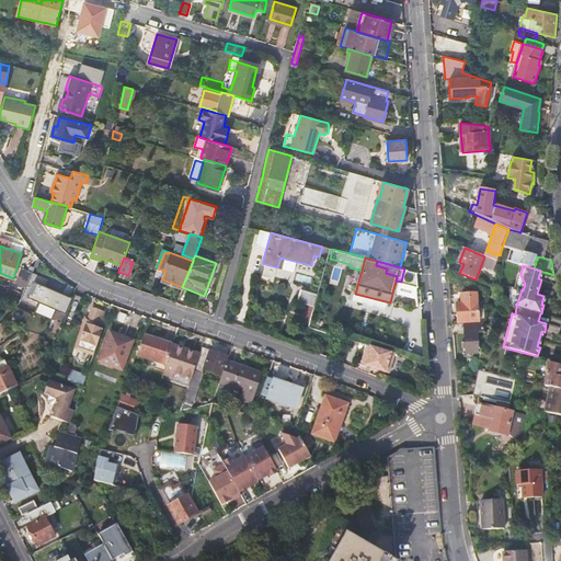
[(165,271),(158,268),(156,276),(162,279),(165,271)]
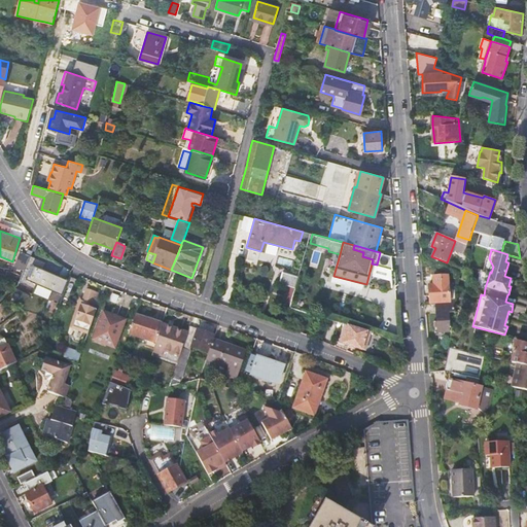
[(380,252),(377,265),(386,268),(385,275),(391,275),(391,269),(393,270),(392,255),(380,252)]
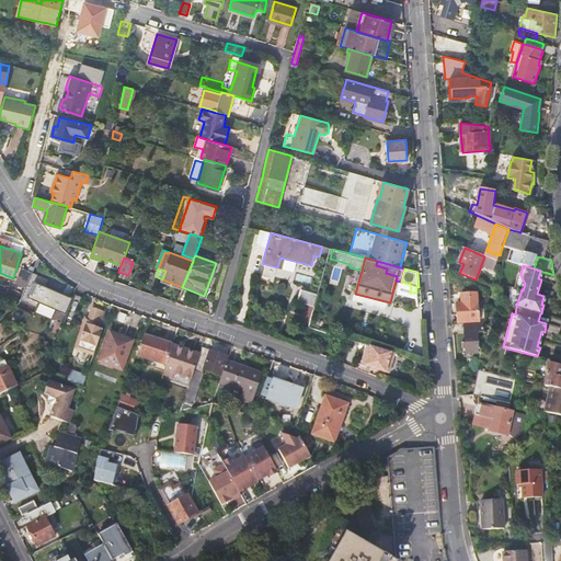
[(49,279),(32,273),(20,300),(36,308),(39,302),(65,313),(67,315),(68,311),(72,298),(46,287),(49,279)]
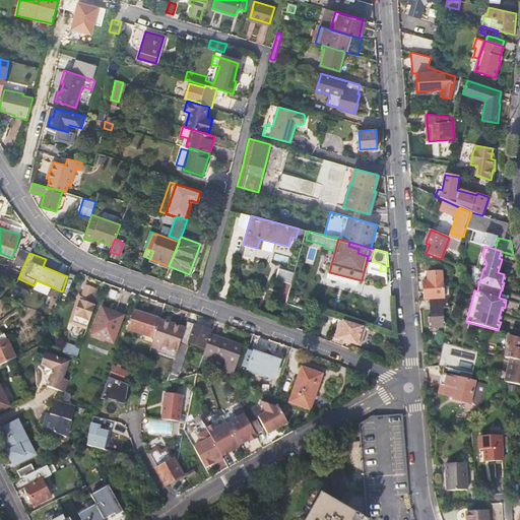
[(478,284),(483,268),(478,267),(477,267),(472,282),(478,284)]
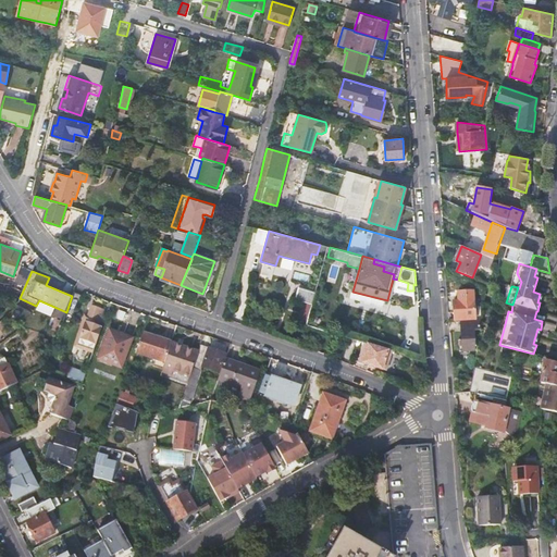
[(312,305),(316,294),(299,289),(296,300),(312,305)]
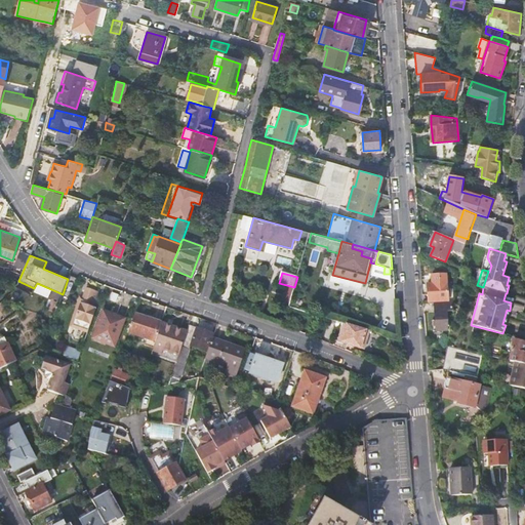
[(448,299),(446,274),(432,276),(432,284),(428,284),(429,303),(448,299)]
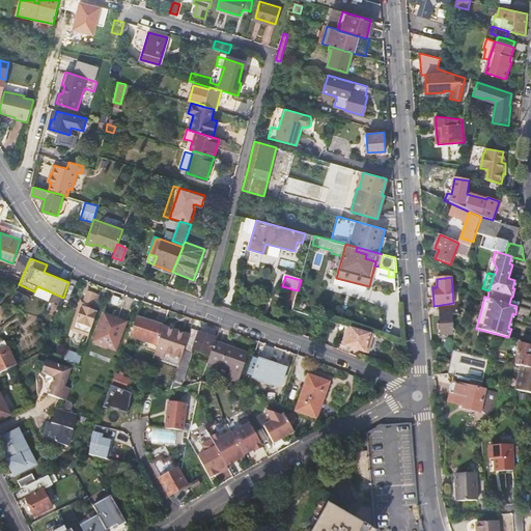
[(88,289),(84,301),(79,314),(75,329),(89,334),(98,311),(95,311),(101,297),(95,295),(95,292),(88,289)]
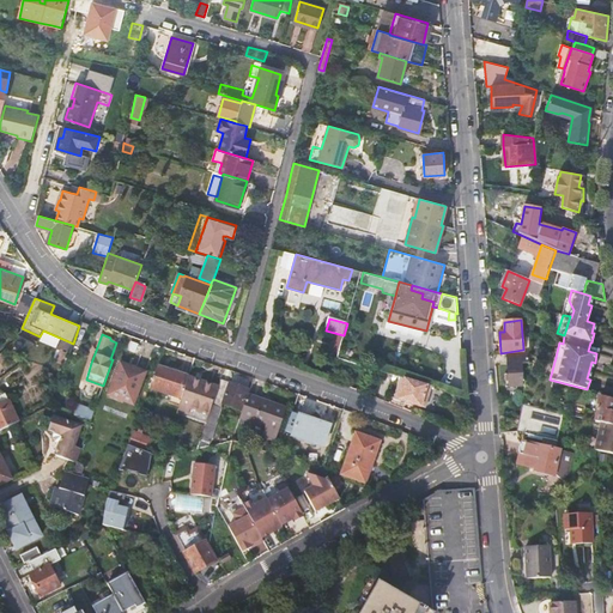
[(554,362),(559,343),(552,341),(547,359),(554,362)]
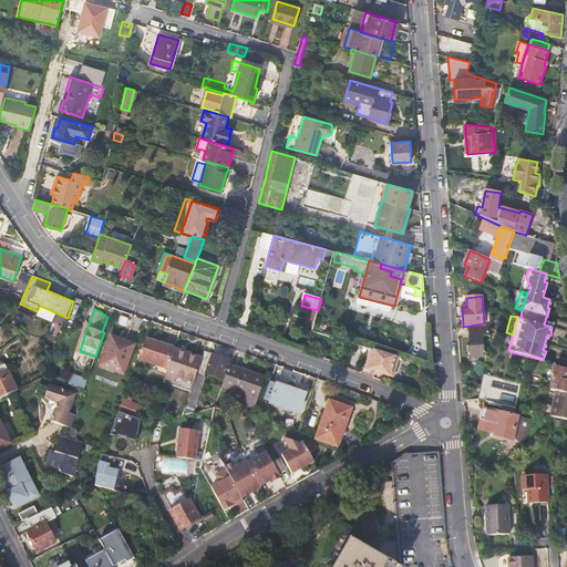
[(84,336),(90,321),(86,320),(75,352),(94,359),(95,357),(80,351),(84,336)]
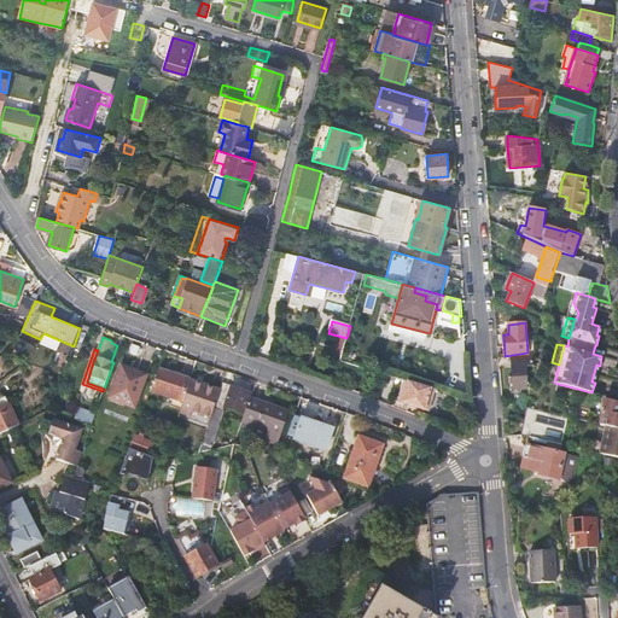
[(534,354),(512,356),(514,390),(528,389),(526,367),(532,366),(534,359),(534,354)]
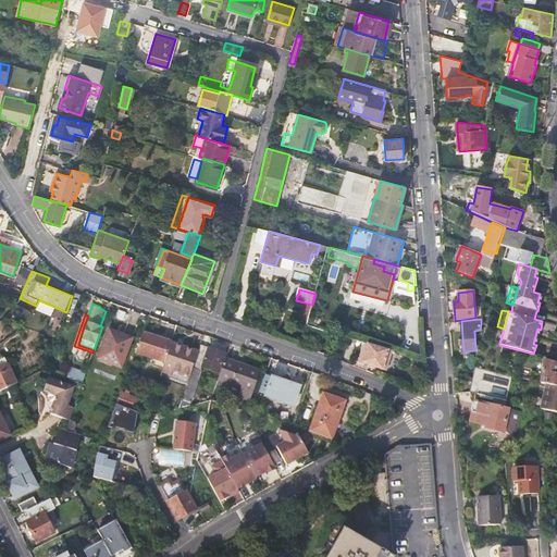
[(504,329),(497,326),(493,344),(499,345),(504,329)]
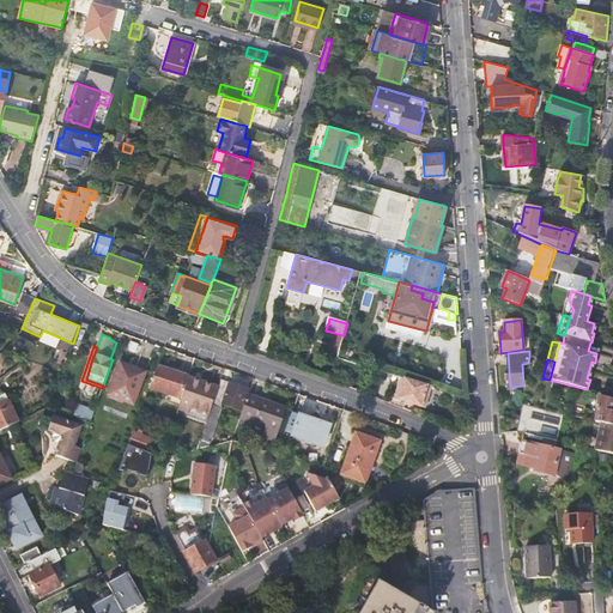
[(125,400),(134,404),(146,371),(135,368),(134,370),(120,365),(110,393),(125,399),(125,400)]
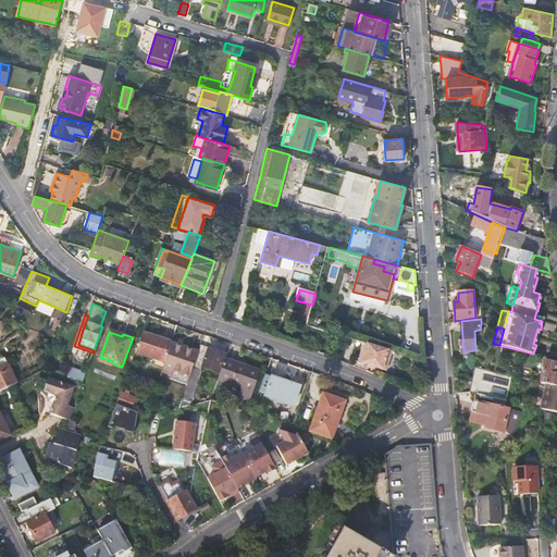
[(143,332),(136,351),(165,361),(170,345),(172,341),(143,332)]
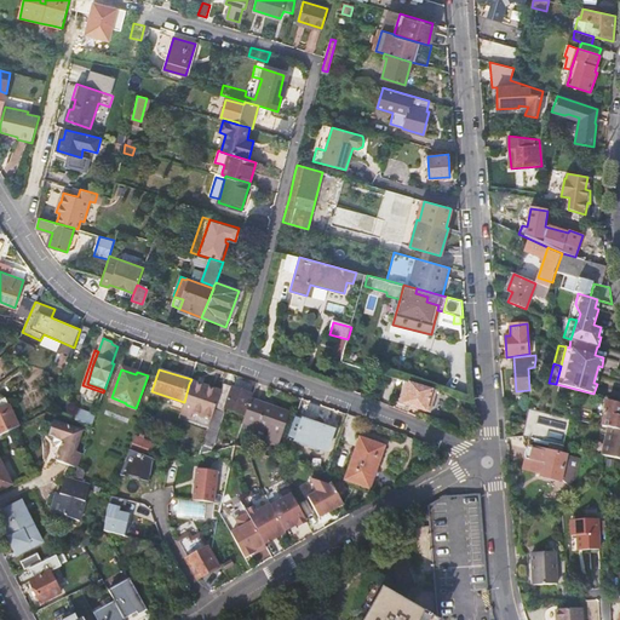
[(234,388),(252,394),(256,384),(237,378),(234,388)]
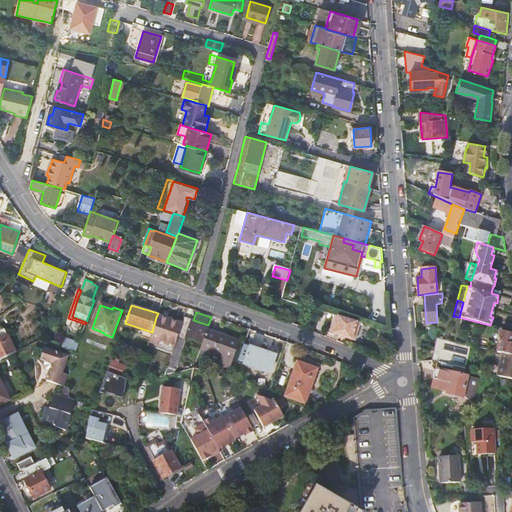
[(334,315),(327,313),(322,330),(326,331),(326,333),(329,333),(334,315)]
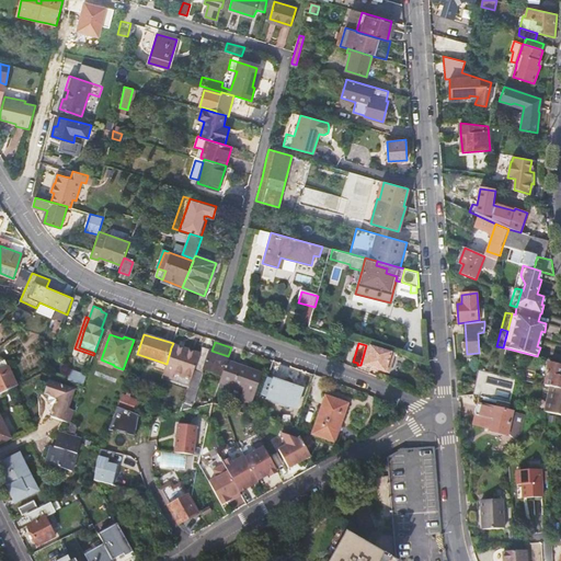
[(391,352),(366,345),(361,365),(386,373),(391,352)]
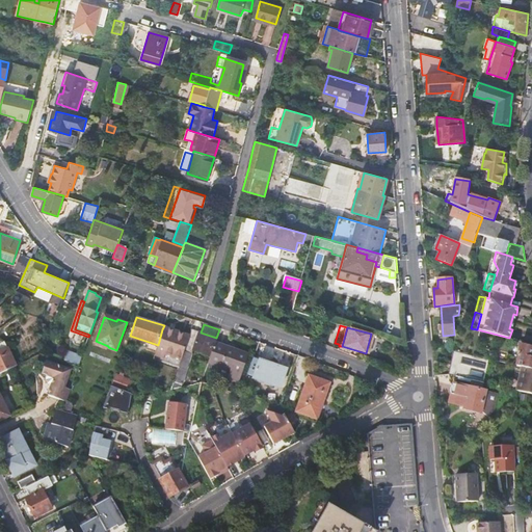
[(171,333),(162,329),(158,345),(156,351),(181,360),(184,350),(185,347),(189,336),(173,329),(171,333)]
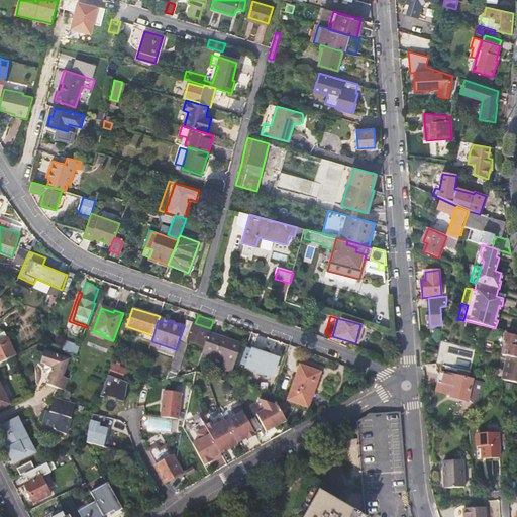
[(210,328),(195,323),(186,320),(184,326),(180,337),(188,340),(204,345),(209,332),(210,328)]
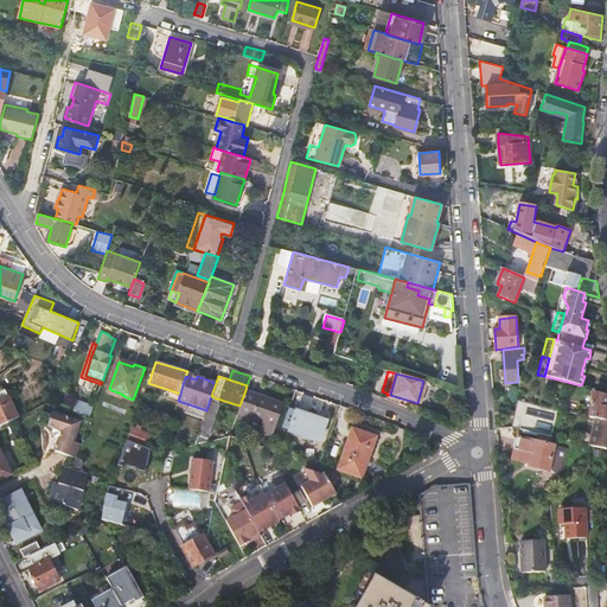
[(0,393),(0,426),(17,419),(18,417),(6,390),(0,393)]
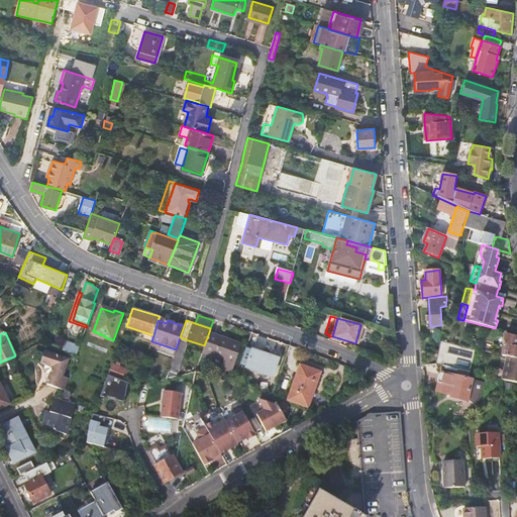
[(204,345),(202,352),(224,359),(222,368),(231,371),(240,343),(209,332),(204,345)]
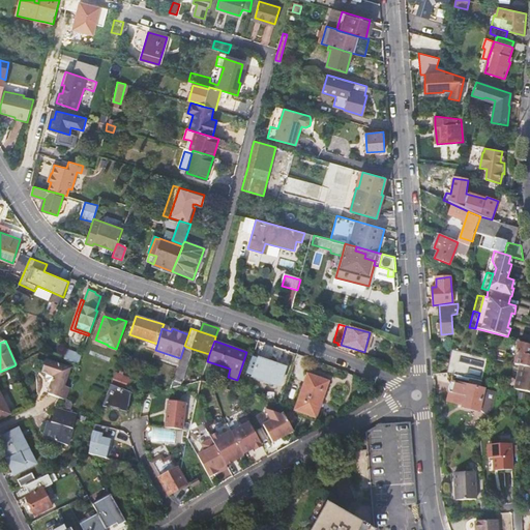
[(506,355),(505,361),(529,366),(529,356),(529,355),(529,345),(517,343),(514,353),(517,354),(516,357),(506,355)]
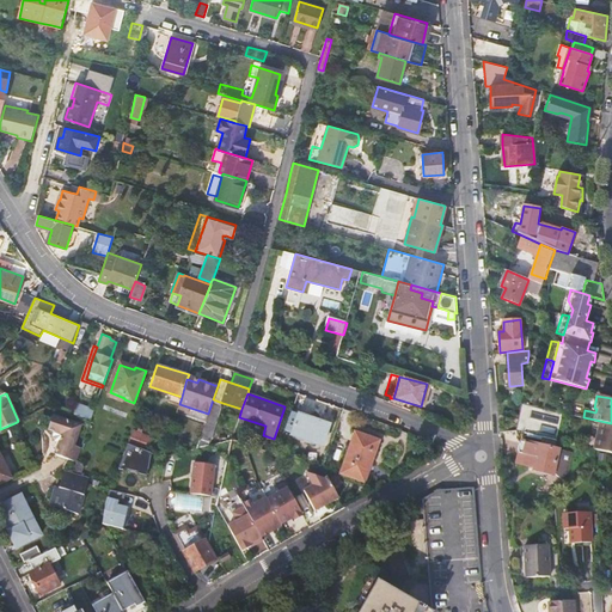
[(207,445),(221,407),(212,403),(208,414),(196,448),(207,445)]
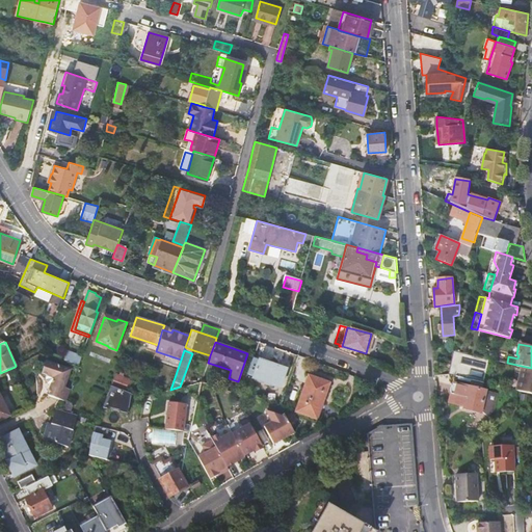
[(450,375),(482,382),(487,358),(454,351),(452,350),(447,374),(450,375)]
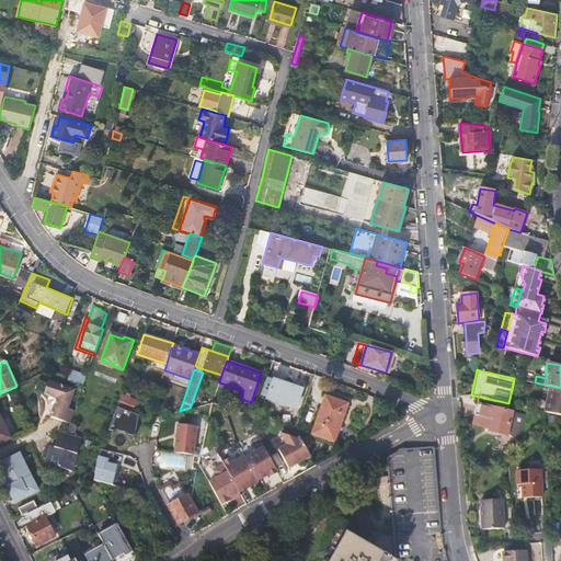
[(75,375),(71,381),(83,386),(86,379),(75,375)]
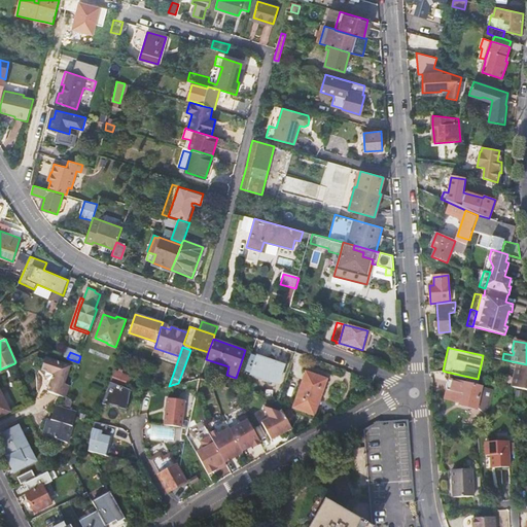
[(284,364),(256,355),(251,373),(278,382),(284,364)]
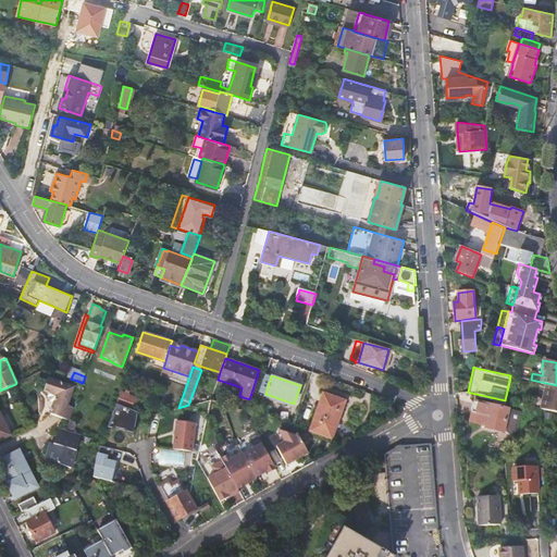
[(70,421),(74,408),(67,406),(74,387),(48,379),(44,392),(49,393),(57,396),(54,403),(50,413),(70,421)]
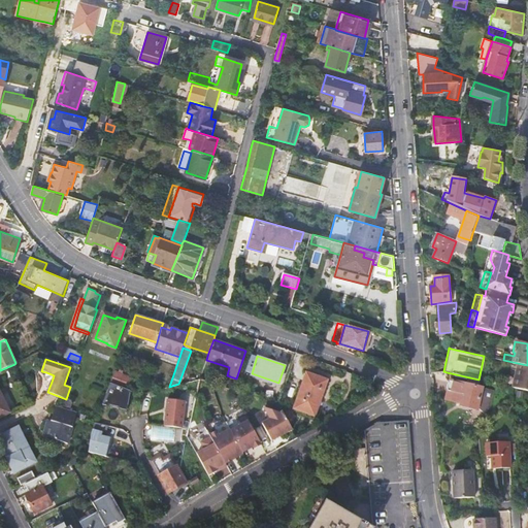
[(527,366),(519,364),(515,387),(527,390),(527,366)]
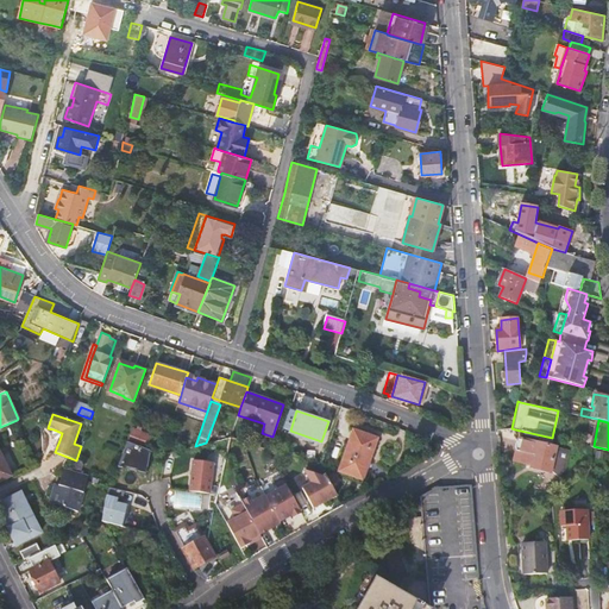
[(353,428),(339,471),(363,479),(378,438),(353,428)]
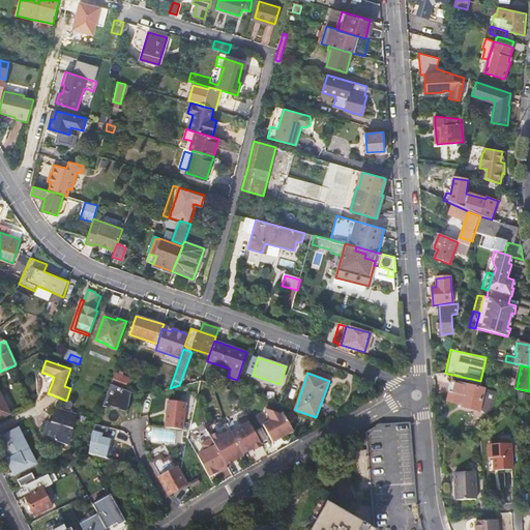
[(54,377),(47,374),(45,379),(48,382),(52,383),(54,377)]
